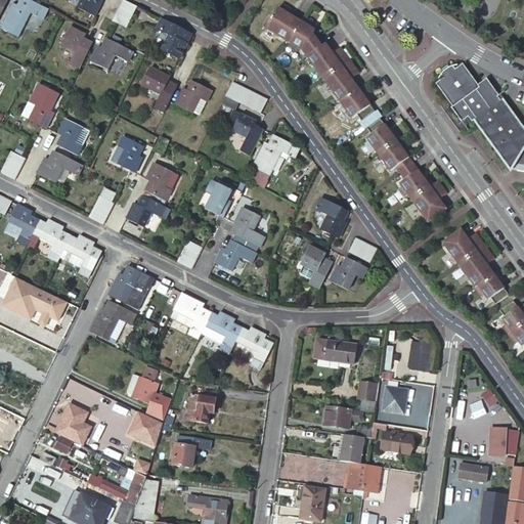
[(16,0),(15,3),(12,1),(4,16),(22,26),(30,10),(43,17),(49,7),(33,0),(16,0)]
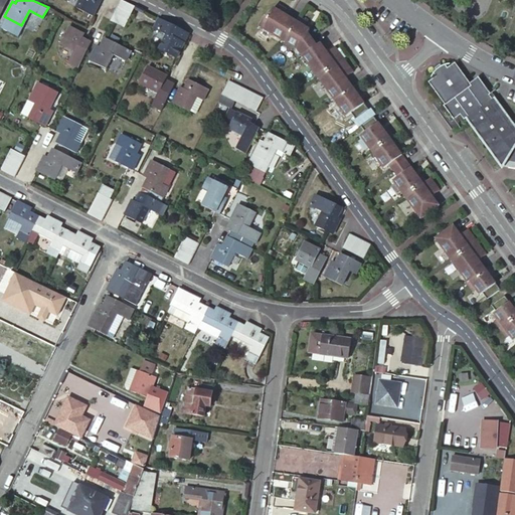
[(78,0),(76,5),(93,14),(100,0),(78,0)]
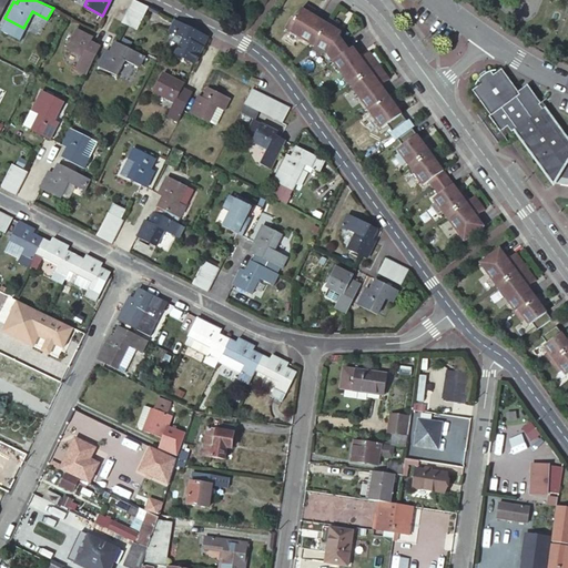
[(149,6),(138,0),(131,0),(129,6),(144,13),(149,6)]
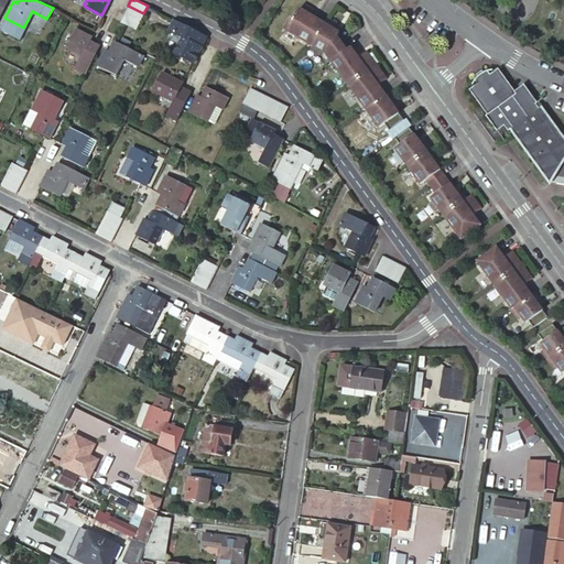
[(143,13),(128,6),(125,13),(140,21),(143,13)]
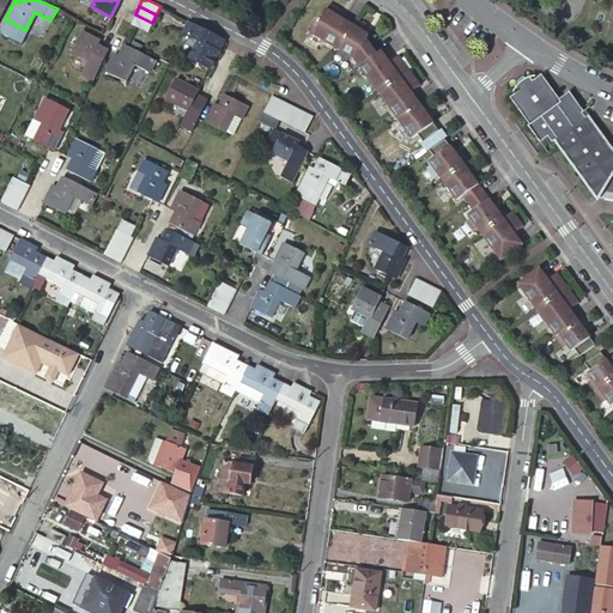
[(308,31),(353,59),(359,67),(411,138),(417,134),(423,141),(438,129),(424,110),(429,108),(424,101),(419,104),(411,92),(420,86),(398,56),(389,62),(381,52),(376,54),(365,40),(368,36),(358,30),(362,24),(356,19),(351,25),(345,22),(349,16),(343,12),(339,17),(325,8),(317,20),(315,19),(308,31)]
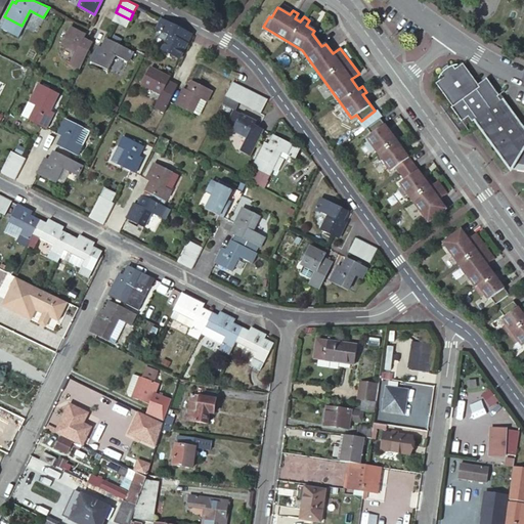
[(112,19),(115,20),(126,27),(130,19),(116,12),(112,19)]
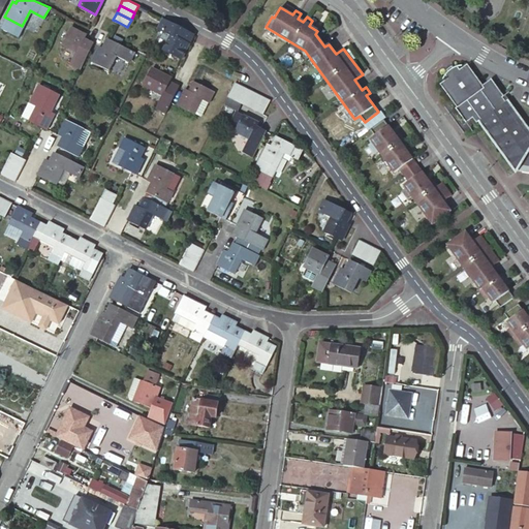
[(174,23),(163,18),(158,27),(172,33),(164,49),(181,58),(189,42),(184,40),(189,31),(174,23)]
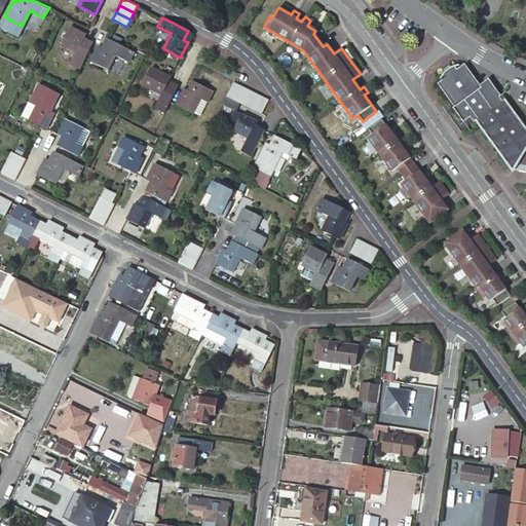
[(79,69),(92,42),(83,37),(85,33),(70,26),(62,43),(75,50),(69,64),(79,69)]
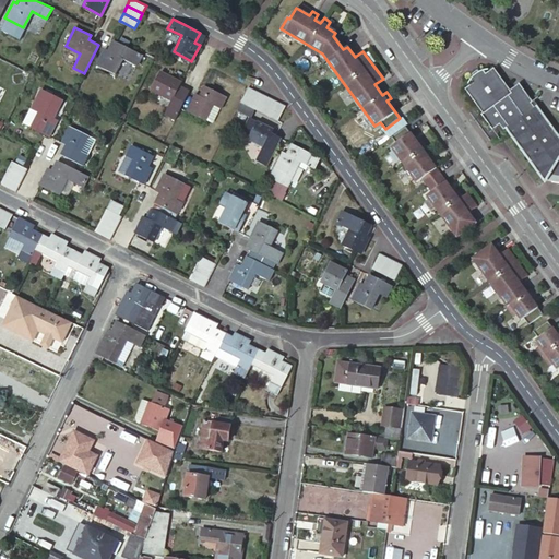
[(108,49),(104,48),(96,64),(117,74),(126,58),(140,66),(145,56),(114,39),(108,49)]
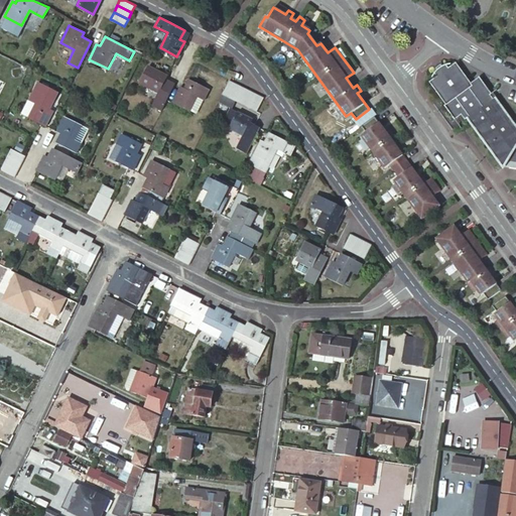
[(502,167),(515,144),(515,129),(479,78),(471,84),(456,63),(447,69),(445,66),(442,68),(440,66),(435,70),(437,72),(434,74),(435,77),(428,82),(444,105),(442,106),(453,120),(461,115),(464,120),(467,118),(502,167)]
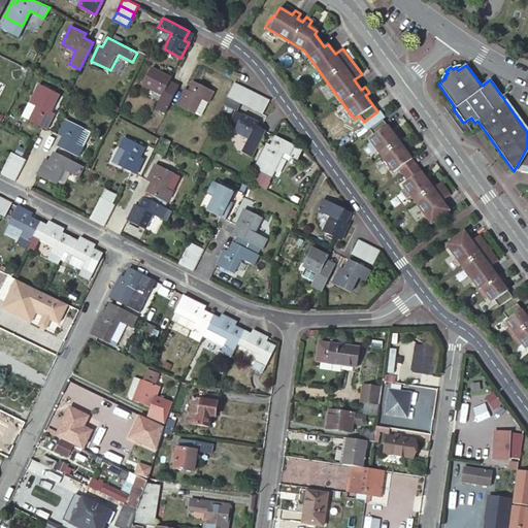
[(165,112),(178,86),(169,80),(171,76),(156,68),(152,66),(142,84),(146,87),(161,94),(154,107),(165,112)]
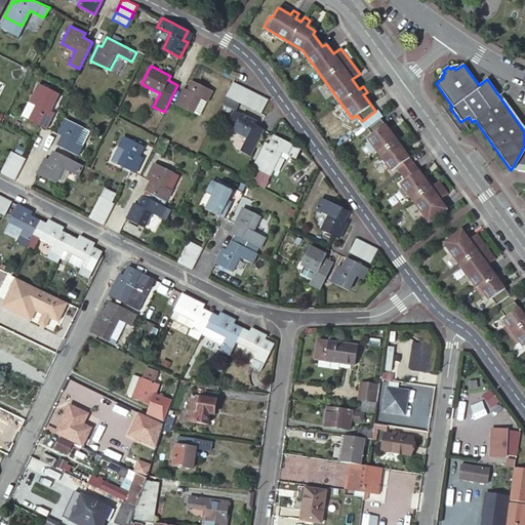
[(187,89),(183,87),(174,104),(193,112),(201,96),(213,103),(217,93),(192,80),(187,89)]
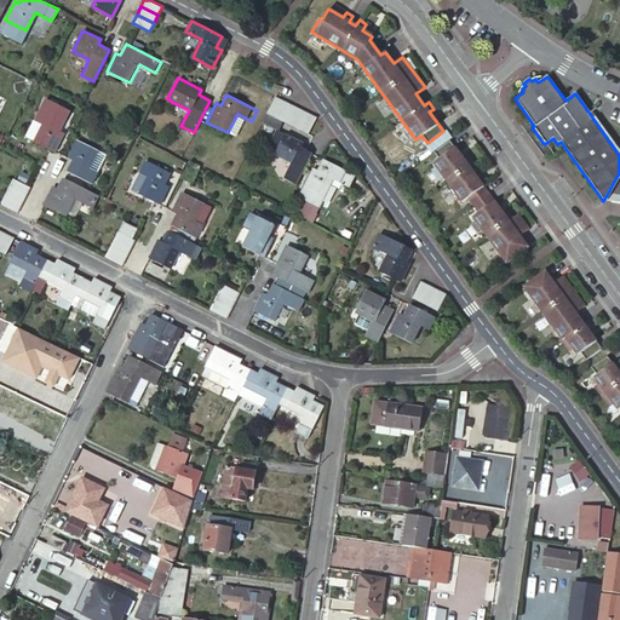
[(276,95),(267,113),(275,116),(283,99),(276,95)]
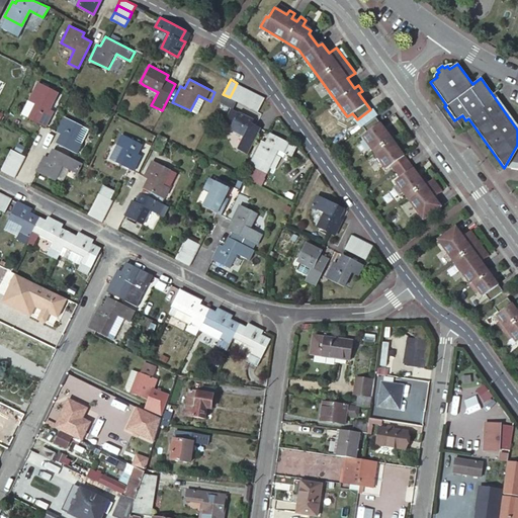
[(244,86),(237,83),(230,97),(237,100),(244,86)]
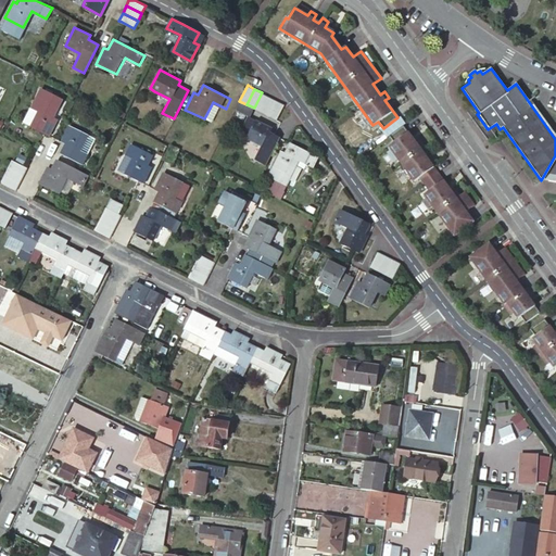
[(262,92),(254,108),(262,112),(269,97),(262,92)]
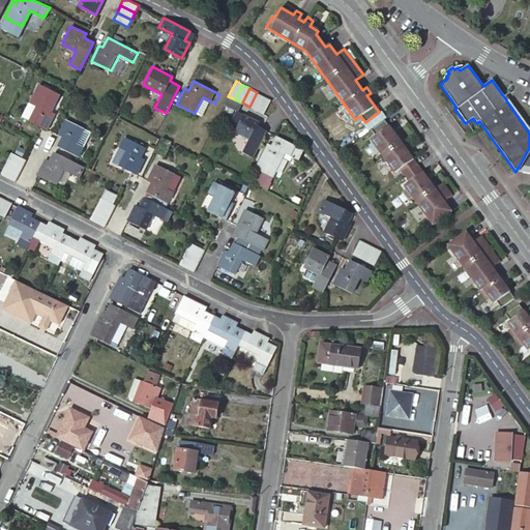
[(30,119),(42,126),(48,128),(56,113),(52,111),(56,101),(35,91),(30,99),(38,104),(30,119)]
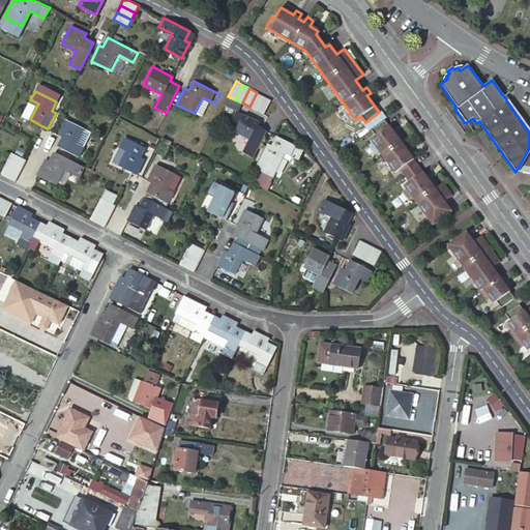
[(264,95),(257,92),(249,107),(257,110),(264,95)]
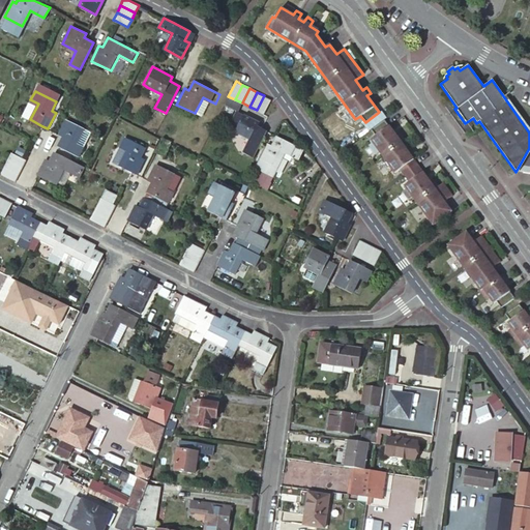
[(264,114),(271,98),(264,95),(257,110),(264,114)]
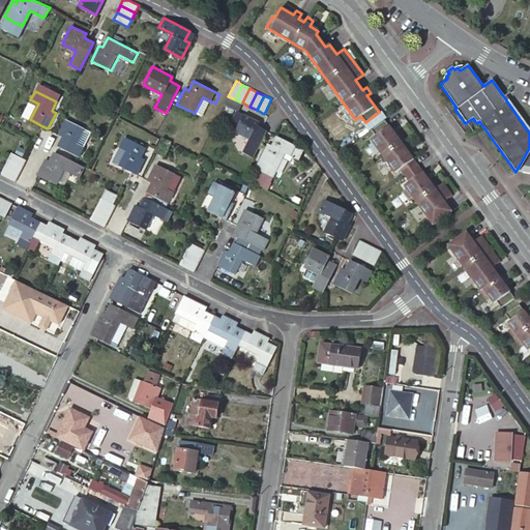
[(38,104),(30,99),(22,115),(30,119),(38,104)]
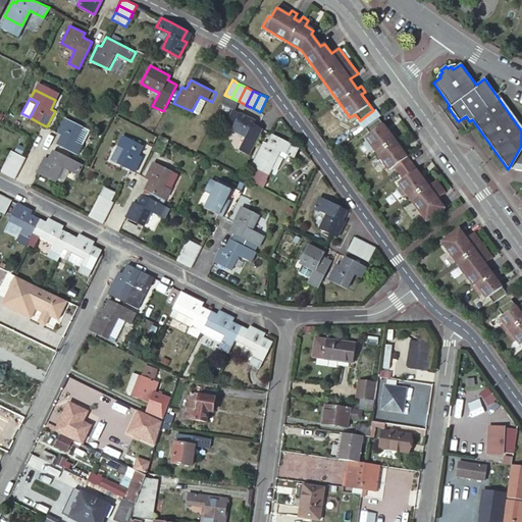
[(254,123),(256,119),(242,112),(232,129),(246,137),(239,149),(250,155),(263,128),(254,123)]
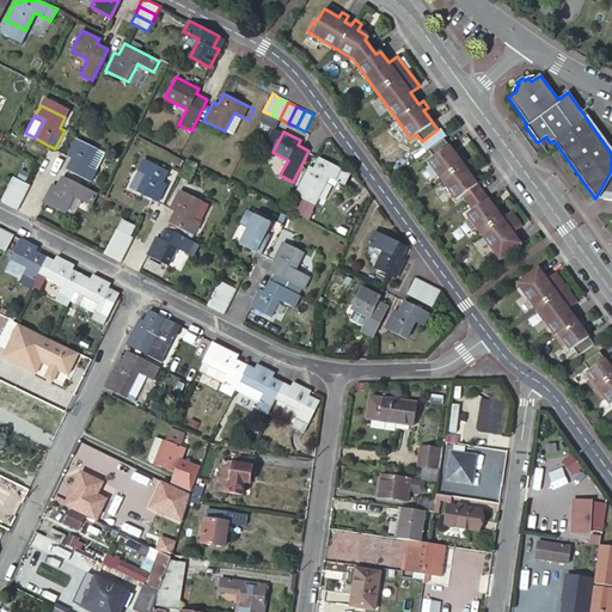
[(77,136),(68,154),(73,157),(67,167),(91,181),(96,169),(87,165),(97,147),(77,136)]
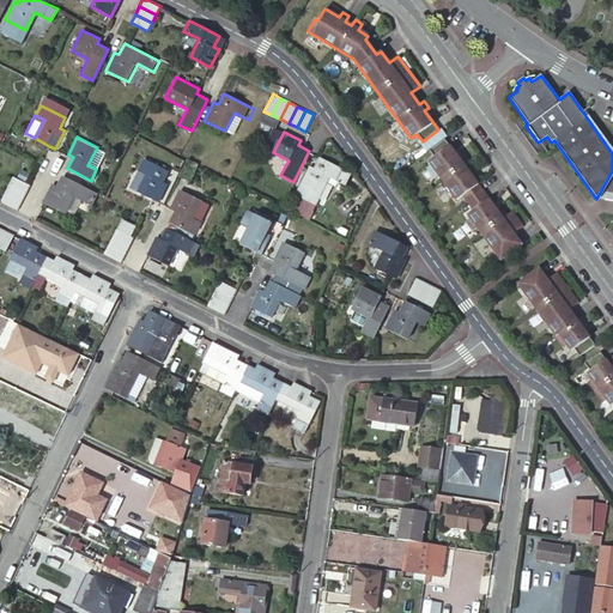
[(501,260),(522,244),(514,232),(523,226),(511,211),(507,214),(503,218),(498,212),(468,171),(473,168),(463,155),(459,158),(444,139),(430,150),(435,157),(428,162),(456,200),(462,195),(473,210),(467,214),(501,260)]
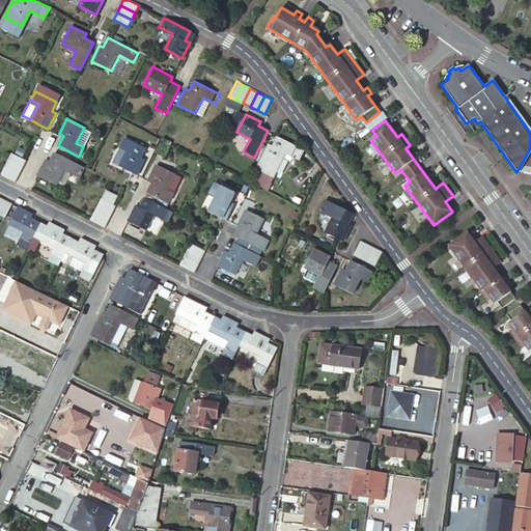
[(118,165),(132,171),(136,173),(144,158),(139,156),(144,146),(123,136),(119,145),(127,149),(118,165)]
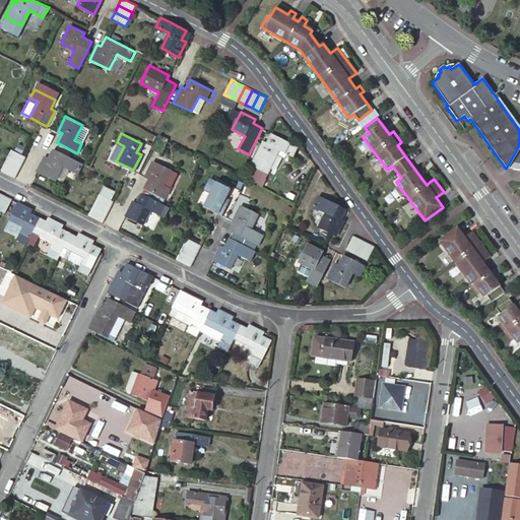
[(298,146),(271,133),(267,141),(263,140),(255,155),(272,164),(279,150),(293,156),(298,146)]
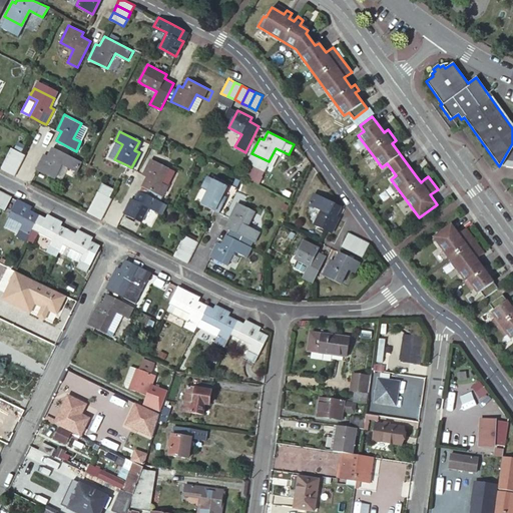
[(18,138),(15,145),(21,148),(24,141),(18,138)]
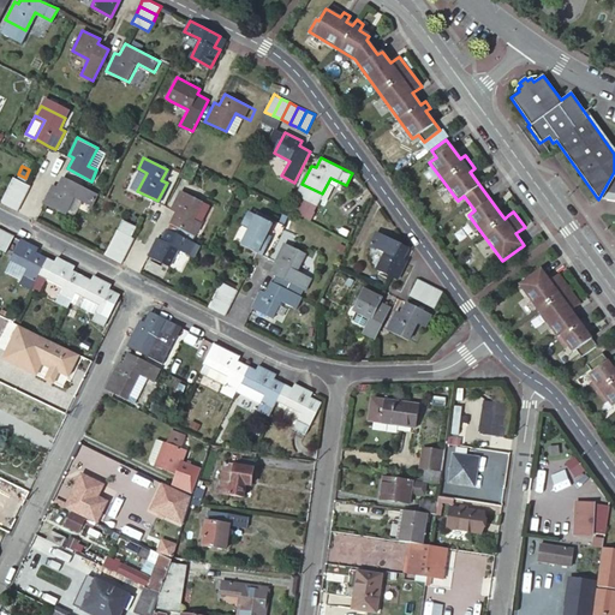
[(25,193),(30,184),(13,175),(10,184),(25,193)]
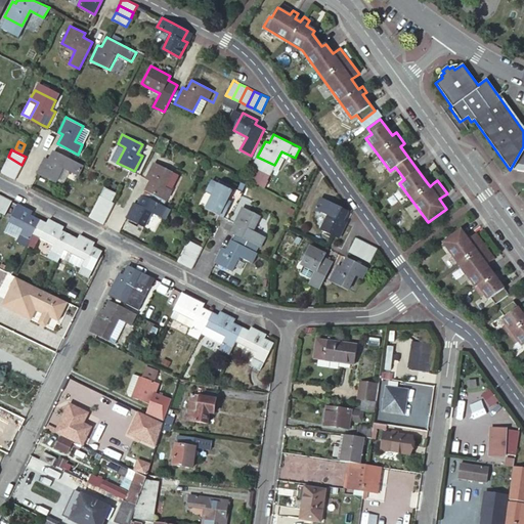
[(81,164),(54,149),(50,160),(46,158),(38,173),(55,181),(63,166),(77,173),(81,164)]
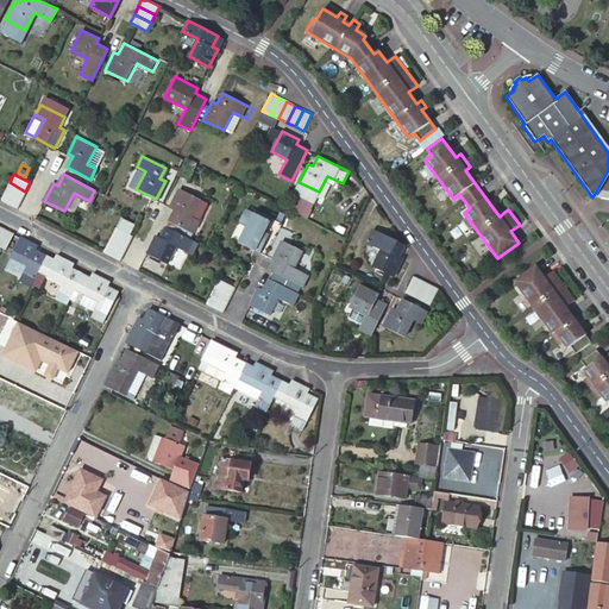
[(25,192),(10,182),(5,192),(22,200),(25,192)]
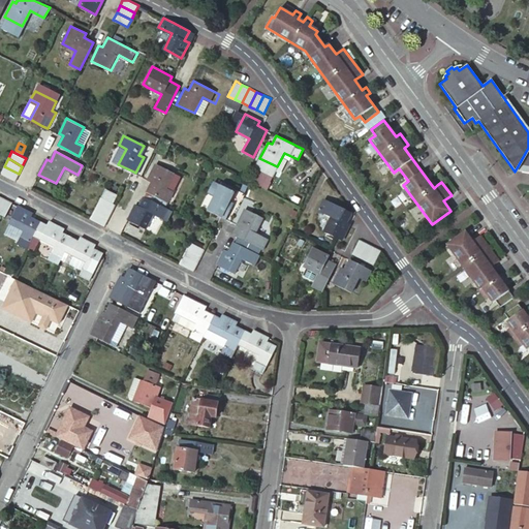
[(155,163),(148,179),(152,181),(147,190),(167,200),(173,191),(165,188),(174,173),(155,163)]
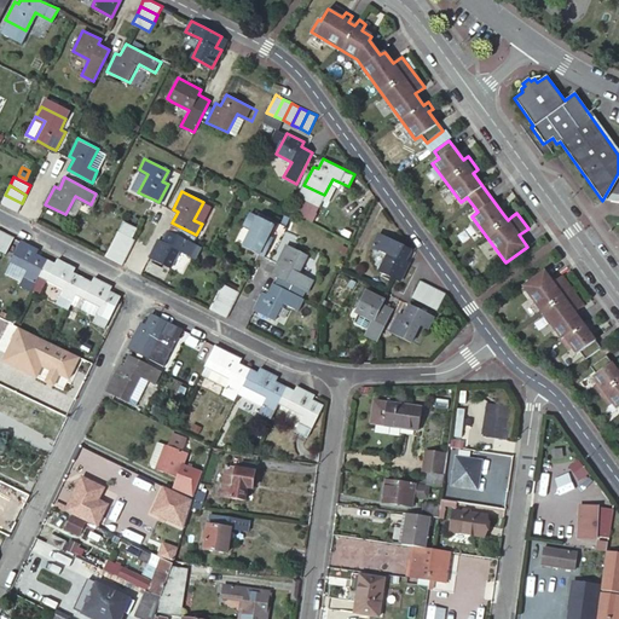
[(0,203),(17,212),(22,203),(5,195),(0,203)]
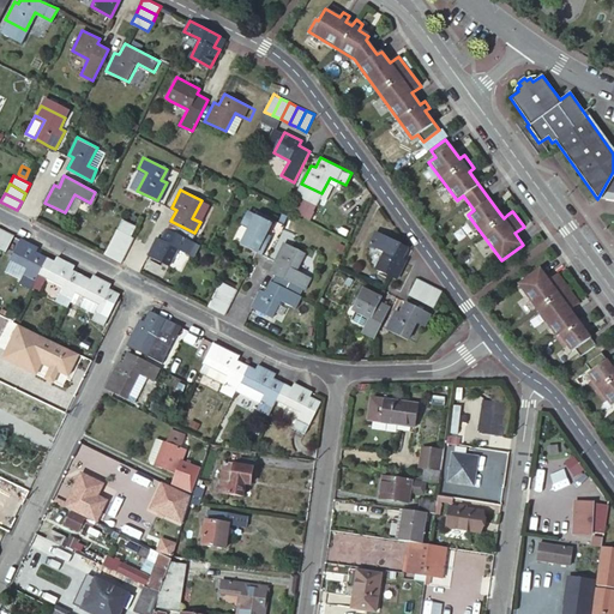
[(242,244),(257,252),(262,254),(271,235),(266,233),(271,223),(269,221),(257,215),(248,211),(244,221),(252,226),(242,244)]
